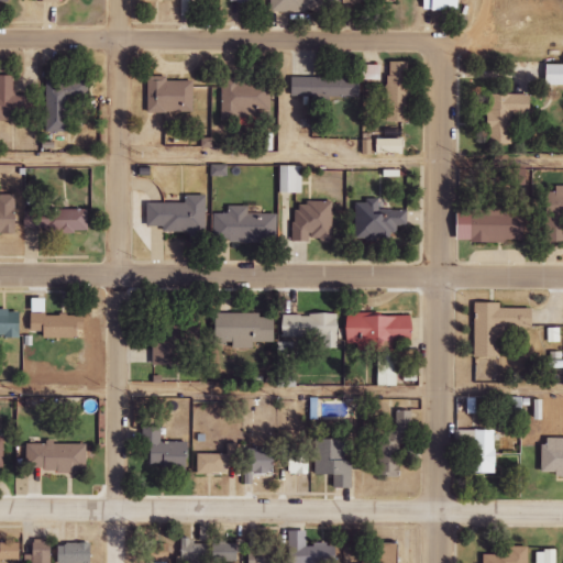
[(410,121),(409,61),(387,62),(388,122),(410,121)]
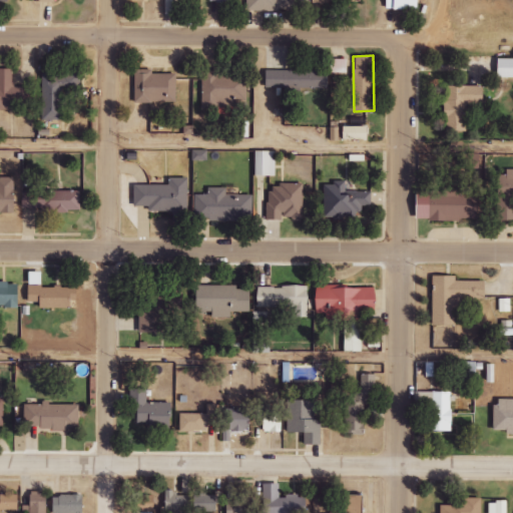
[(347,73),(347,59),(331,58),(330,72),(347,73)]
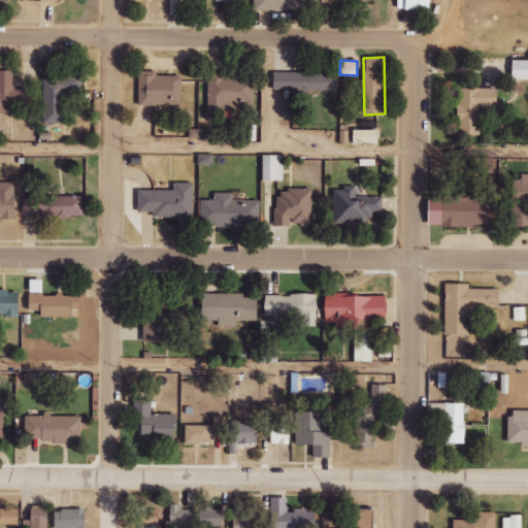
[(527,60),(514,60),(514,79),(527,79),(527,60)]
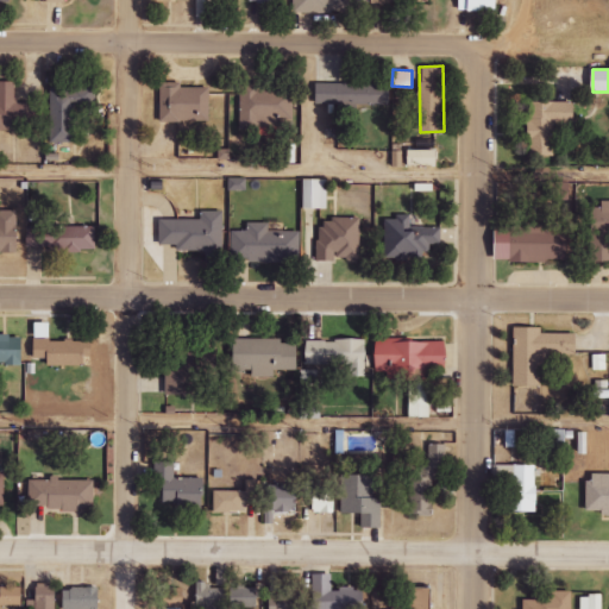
[(75,106),(96,106),(96,81),(50,80),(50,142),(74,142),(75,106)]
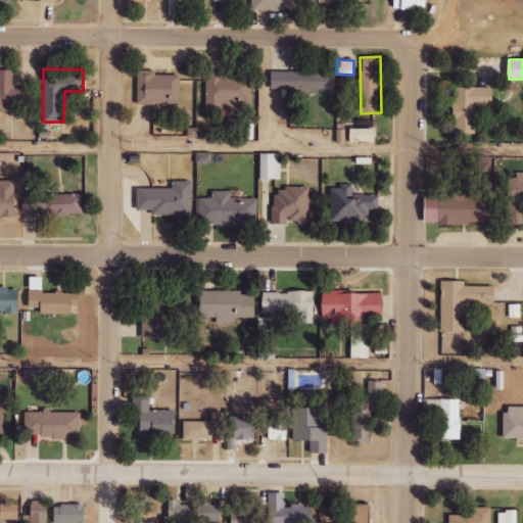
[(30,88),(13,88),(13,69),(0,69),(0,109),(31,109),(30,88)]
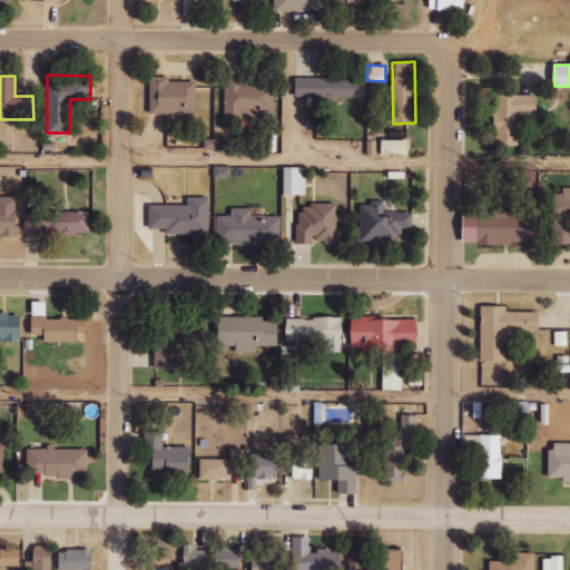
[(149,114),(196,114),(196,82),(169,81),(169,77),(150,77),(149,114)]
